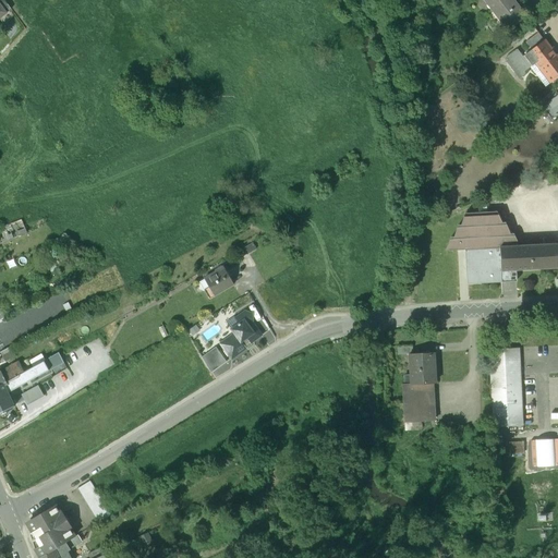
[(11,9),(4,0),(0,0),(0,4),(7,13),(11,9)]
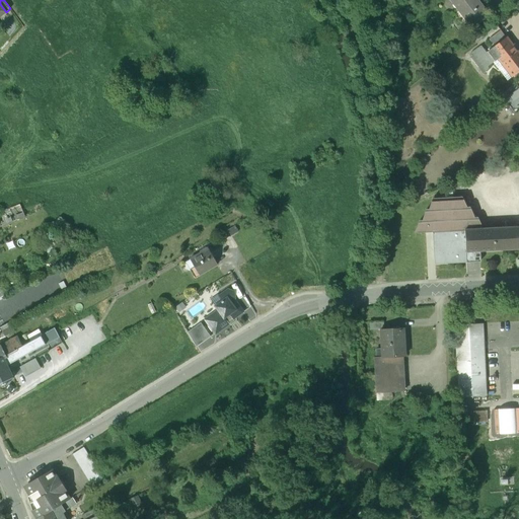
[(490,15),(477,0),(448,0),(457,10),(459,8),(474,27),(490,15)]
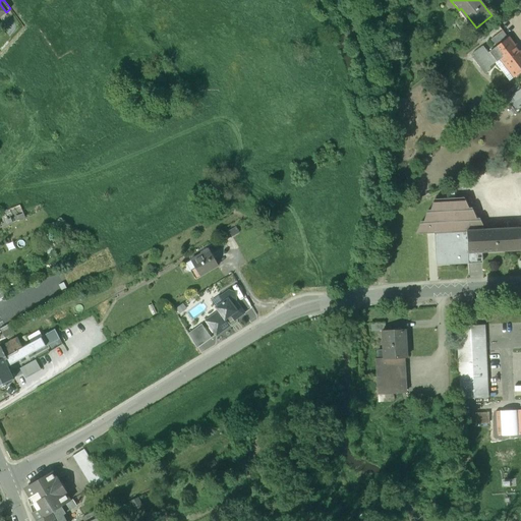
[(503,31),(490,40),(497,47),(508,38),(503,31)]
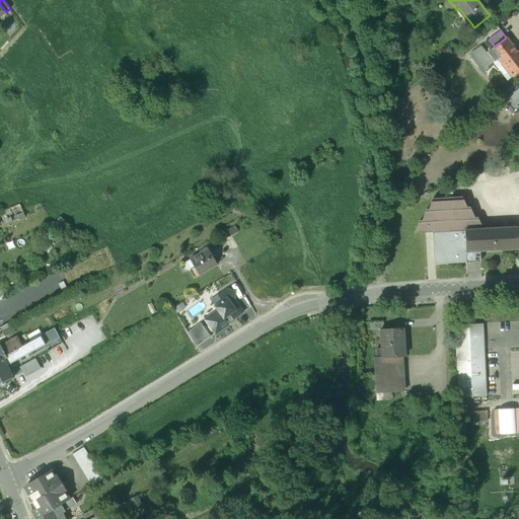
[(518,62),(518,53),(507,38),(506,38),(495,47),(488,52),(495,62),(498,59),(512,77),(518,71),(518,65),(518,64),(518,62)]
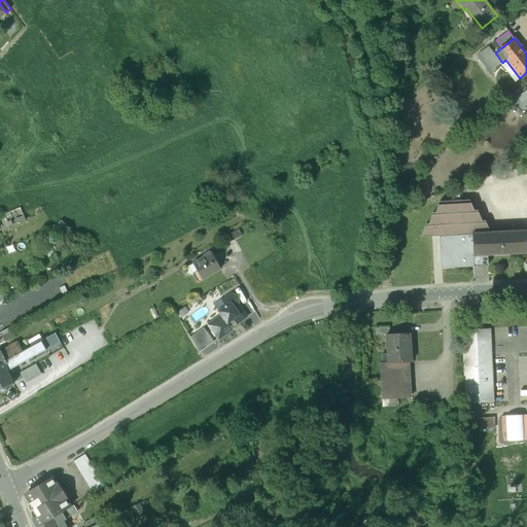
[(494,54),(489,47),(477,57),(491,75),(496,70),(495,68),(502,63),(495,53),(494,54)]
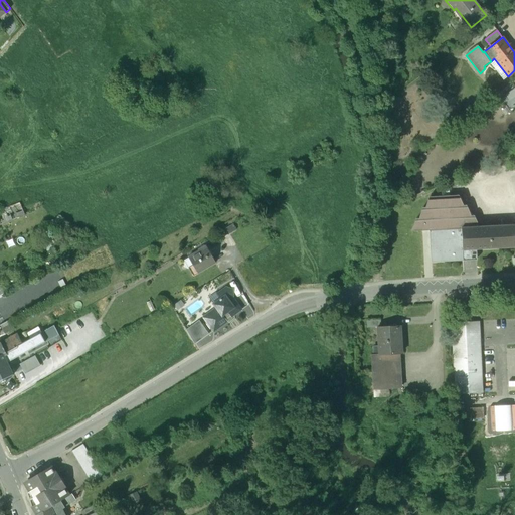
[(514,88),(506,96),(510,101),(514,96),(514,88)]
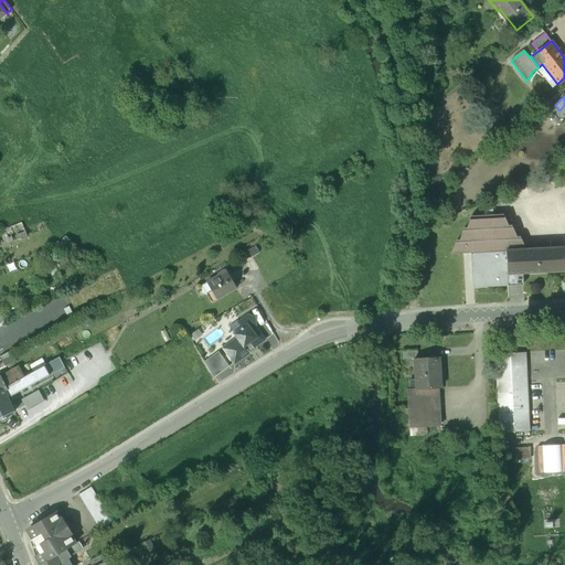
[(503,215),(471,216),(467,228),(464,228),(460,241),(457,241),(452,254),(471,253),(473,287),(523,286),(522,274),(508,275),(507,249),(525,249),(520,237),(516,237),(511,226),(508,226),(503,215)]
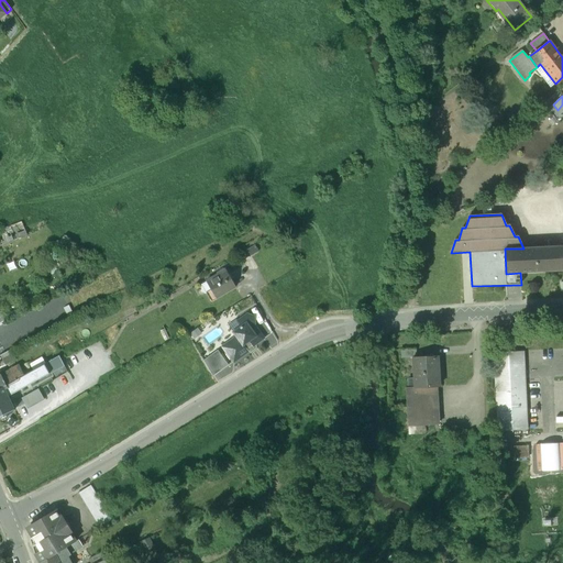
[(22,221),(2,230),(2,229),(0,230),(0,246),(28,235),(22,221)]
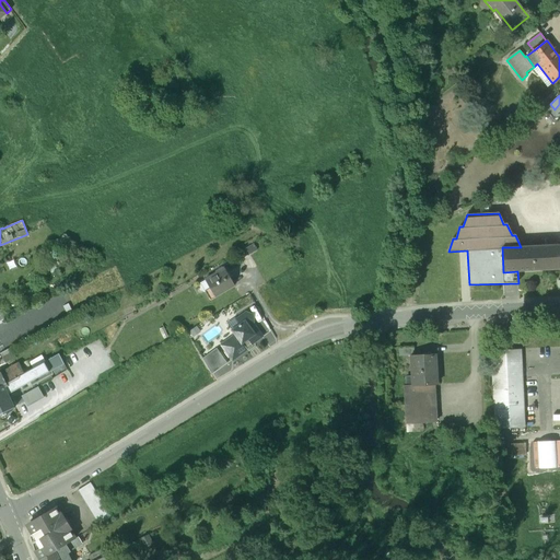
[(521,247),(502,247),(503,272),(517,271),(559,269),(559,258),(559,245),(521,247)]
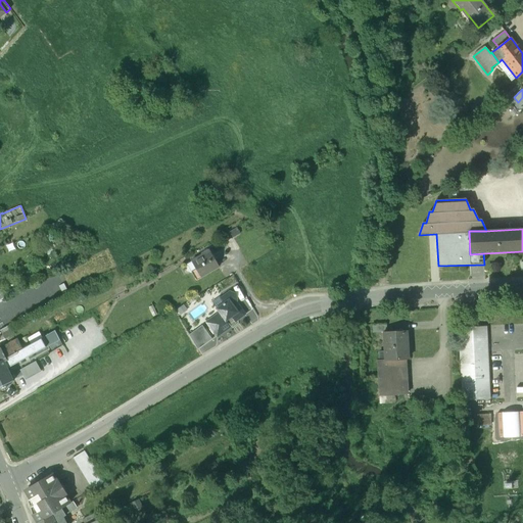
[(202,255),(192,262),(197,270),(193,272),(197,280),(219,267),(209,250),(202,254),(202,255)]
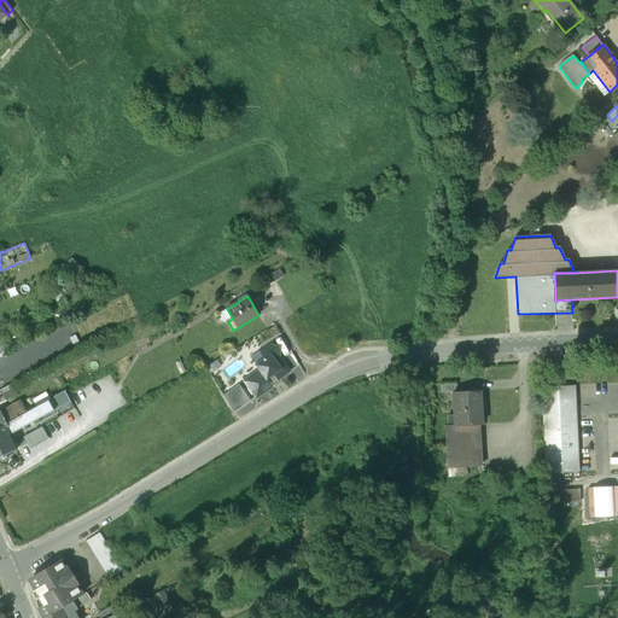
[(272,344),(261,353),(260,351),(251,357),(256,365),(260,369),(244,382),(256,398),(273,386),(272,385),(289,372),(278,357),(280,356),(280,353),(278,349),(275,347),(272,344)]
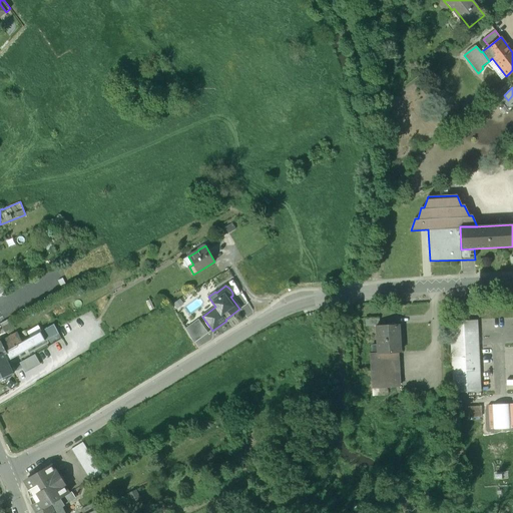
[(18,315),(10,319),(12,322),(13,323),(20,319),(18,315)]
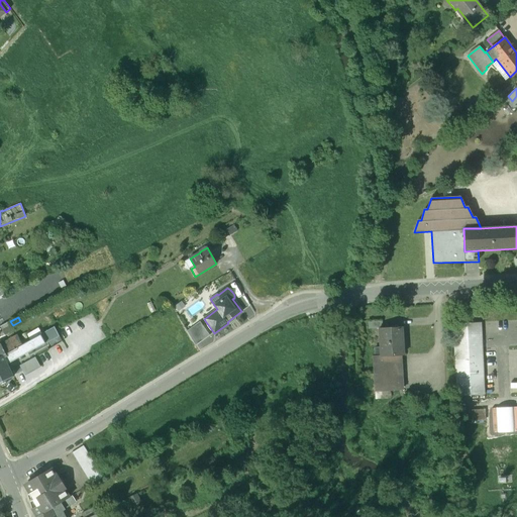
[(383,320),(369,321),(369,329),(380,328),(383,328),(383,320)]
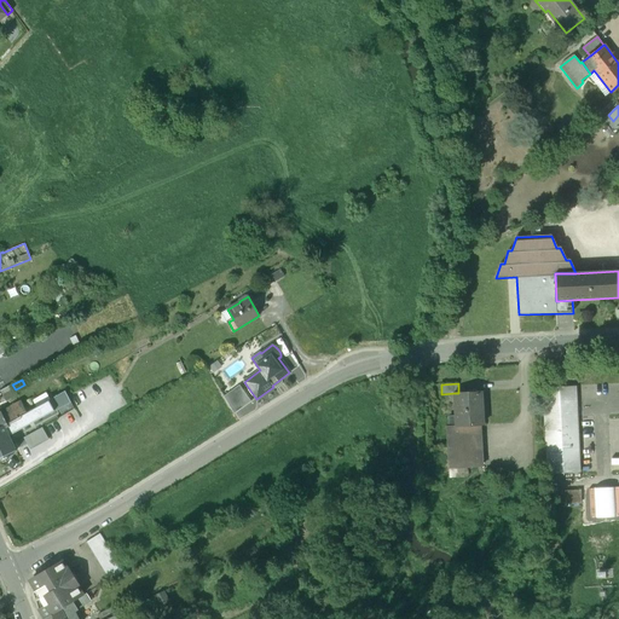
[(250,401),(239,386),(224,397),(235,414),(250,401)]
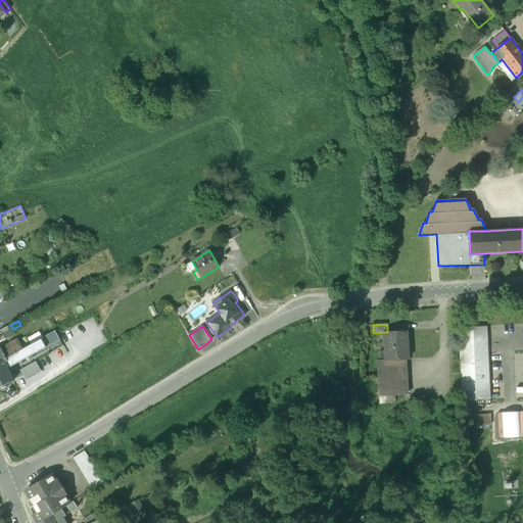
[(486,327),(459,328),(463,400),(490,398),(486,327)]
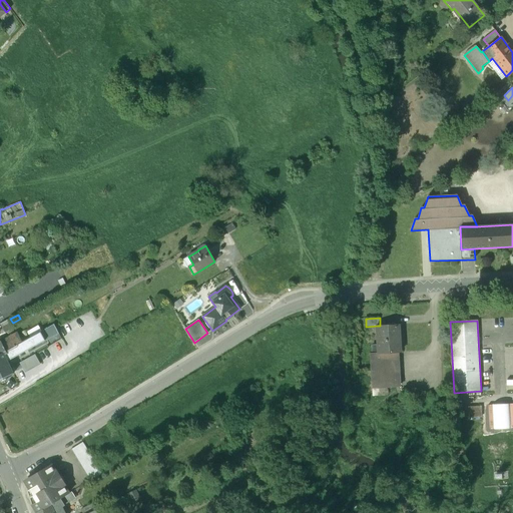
[(12,322),(2,327),(5,332),(15,327),(13,323),(12,322)]
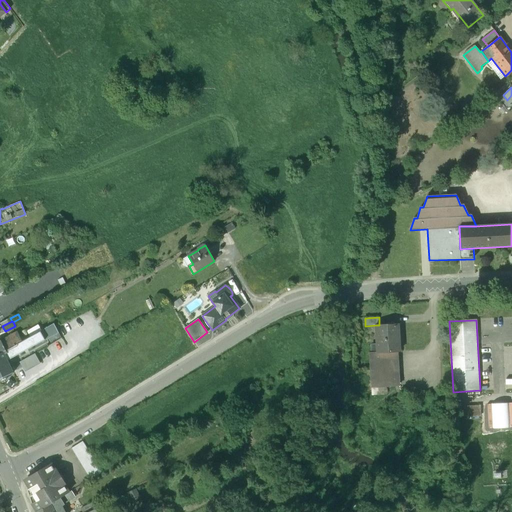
[(47,323),(20,337),(22,341),(40,331),(49,327),(47,323)]
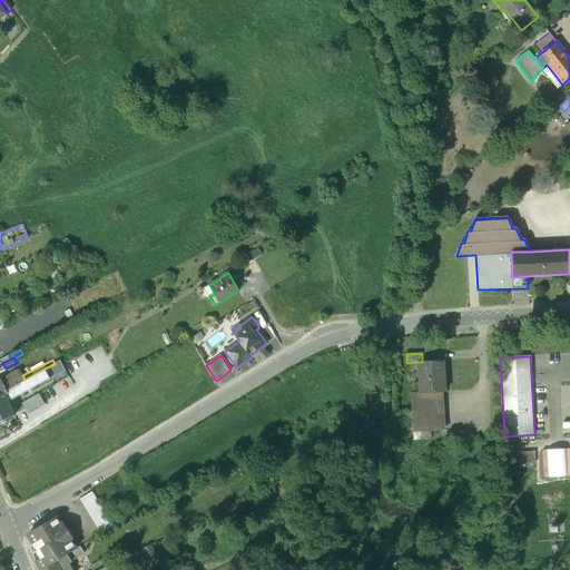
[(422,362),(419,362),(419,363),(421,363),(422,373),(420,373),(420,384),(413,384),(414,393),(421,393),(442,392),(445,392),(443,361),(422,362)]
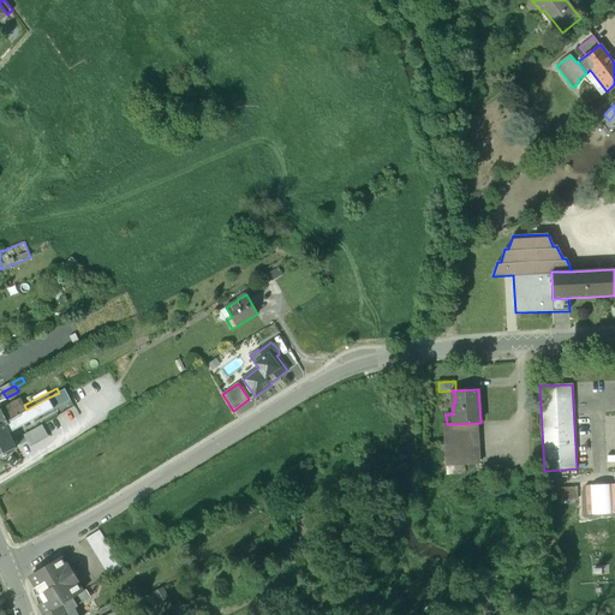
[(6,421),(3,423),(6,430),(13,430),(45,413),(53,407),(48,398),(27,410),(6,421)]
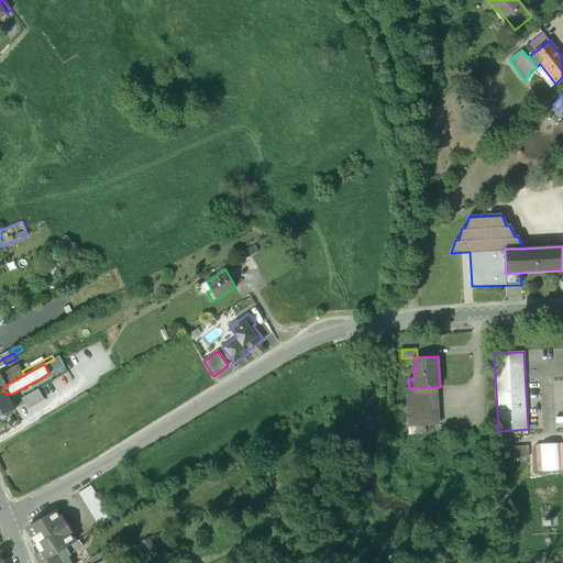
[(20,366),(0,376),(0,388),(2,387),(6,385),(24,375),(22,371),(20,366)]
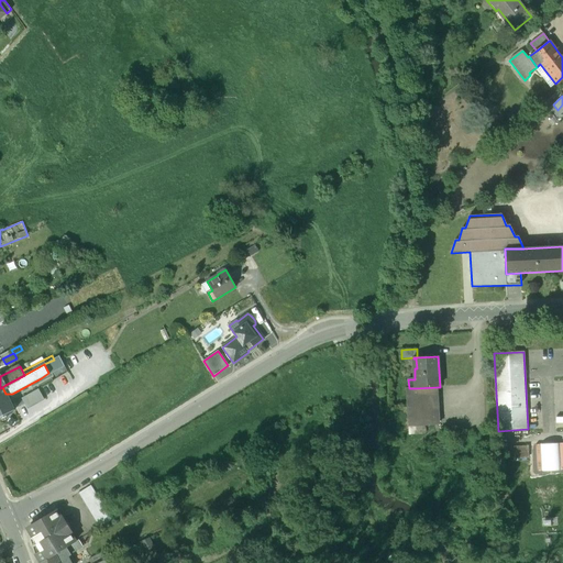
[(2,387),(0,388),(0,417),(14,410),(6,394),(2,387)]
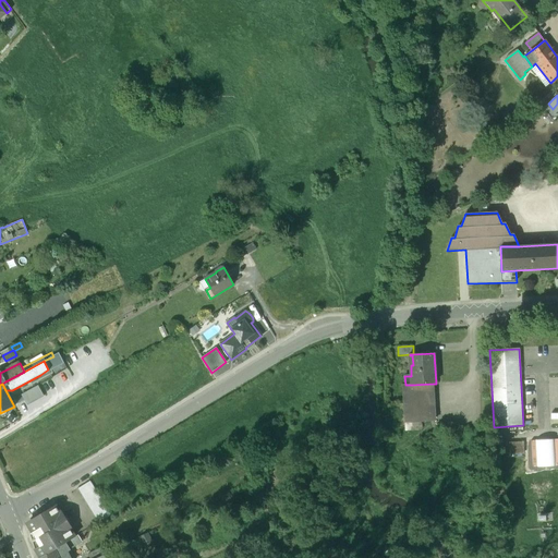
[(412,385),(405,385),(403,386),(405,422),(421,421),(435,421),(433,384),(412,385)]
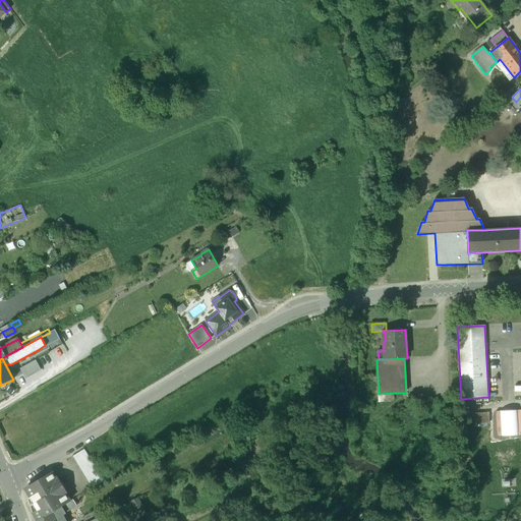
[(32,362),(22,367),(26,374),(36,368),(32,362)]
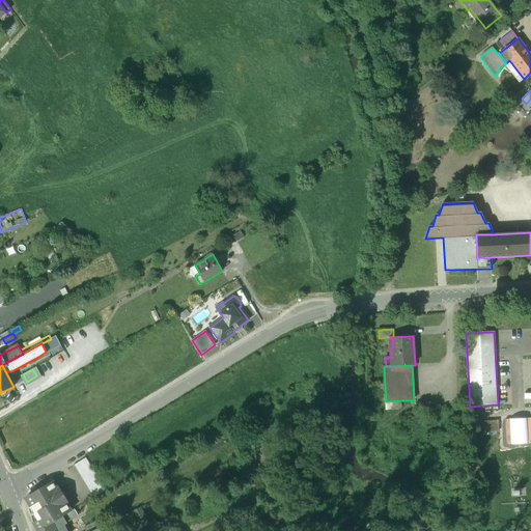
[(400,400),(386,401),(386,411),(400,410),(400,400)]
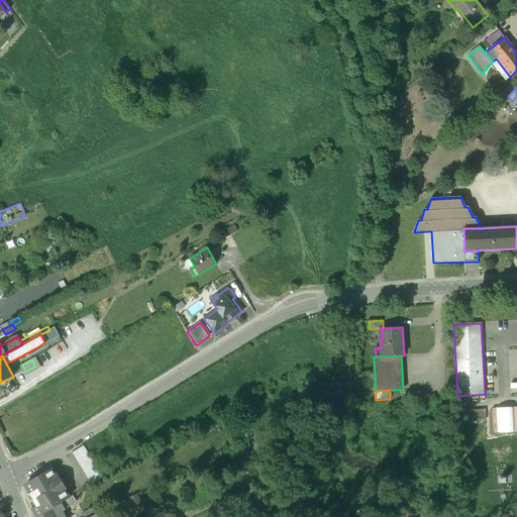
[(455,408),(455,422),(481,421),(480,407),(455,408)]
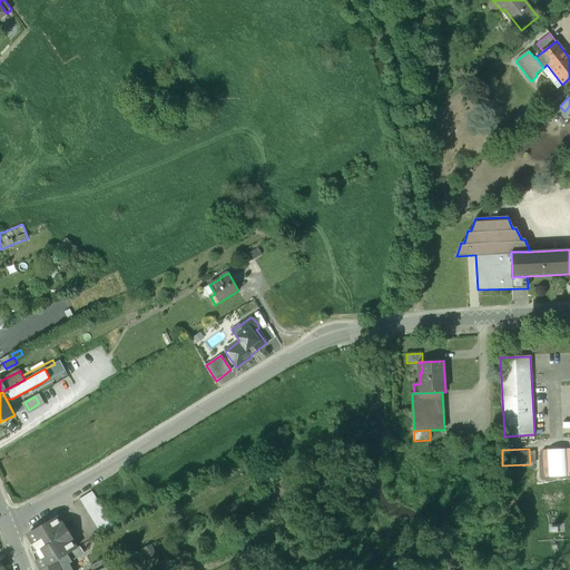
[(112,527),(91,491),(79,499),(100,534),(112,527)]
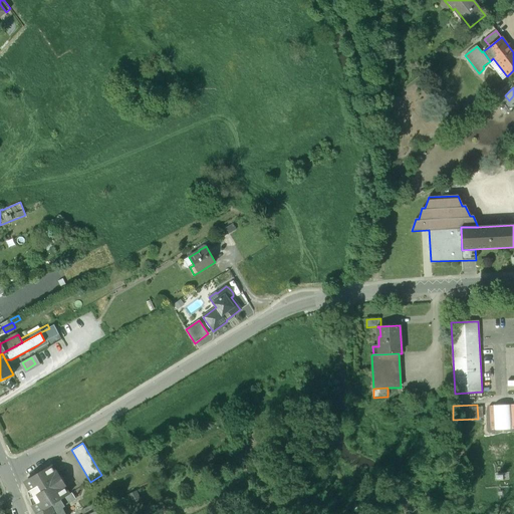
[(51,466),(25,482),(30,490),(27,491),(28,492),(31,490),(34,495),(30,498),(30,499),(34,497),(37,502),(32,505),(37,513),(58,501),(68,495),(64,489),(66,488),(56,472),(55,473),(51,466)]
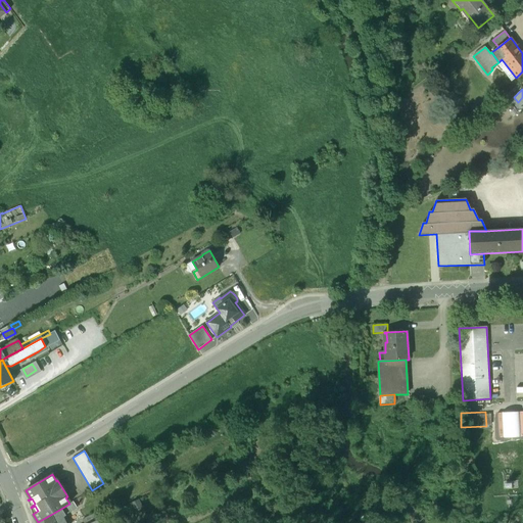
[(138,500),(131,504),(134,510),(141,507),(138,500)]
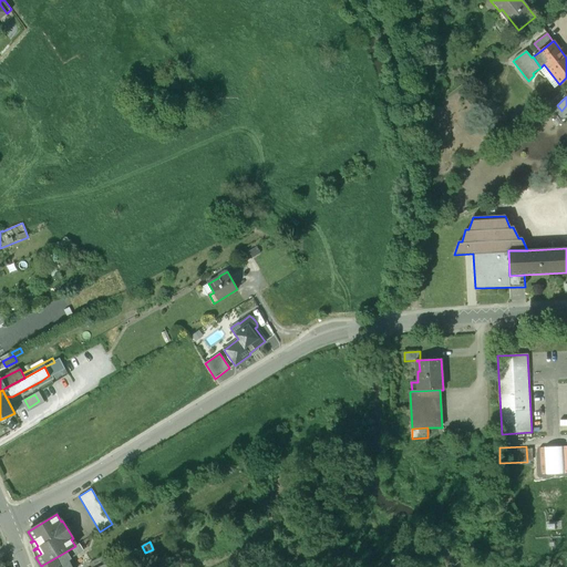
[(75,546),(64,553),(69,560),(72,559),(71,558),(75,555),(76,556),(83,552),(79,544),(75,546)]
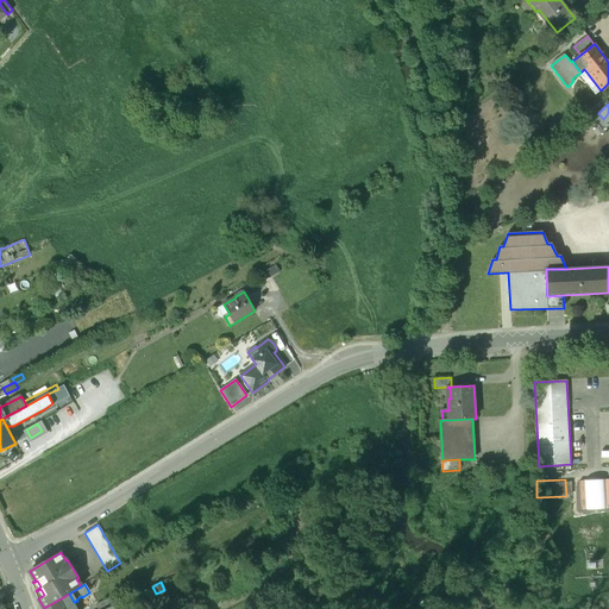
[(146,603),(140,591),(135,595),(139,604),(146,603)]
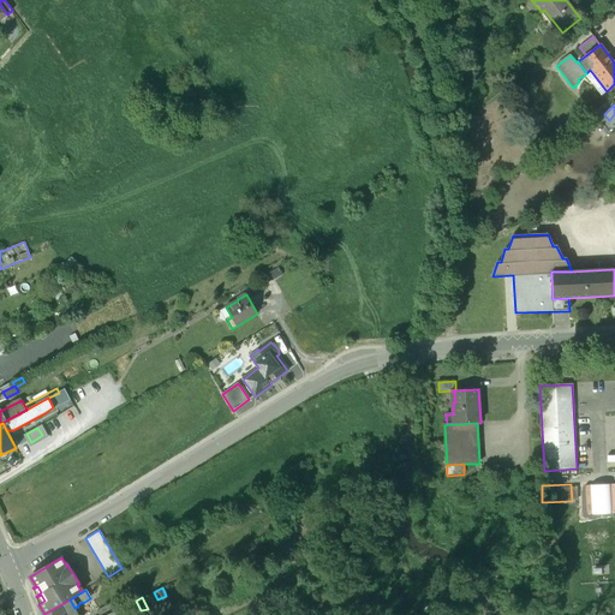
[(45,614),(43,614),(77,614),(75,608),(70,599),(45,614)]
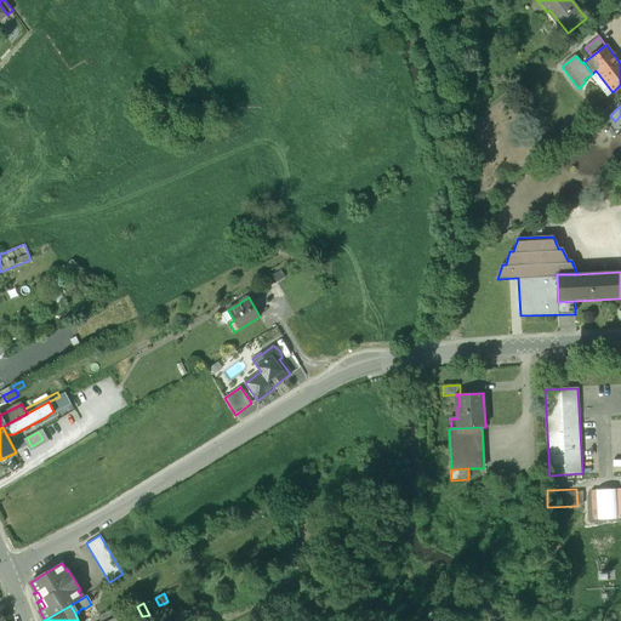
[(98,616),(101,620),(107,620),(115,617),(110,610),(98,616)]
